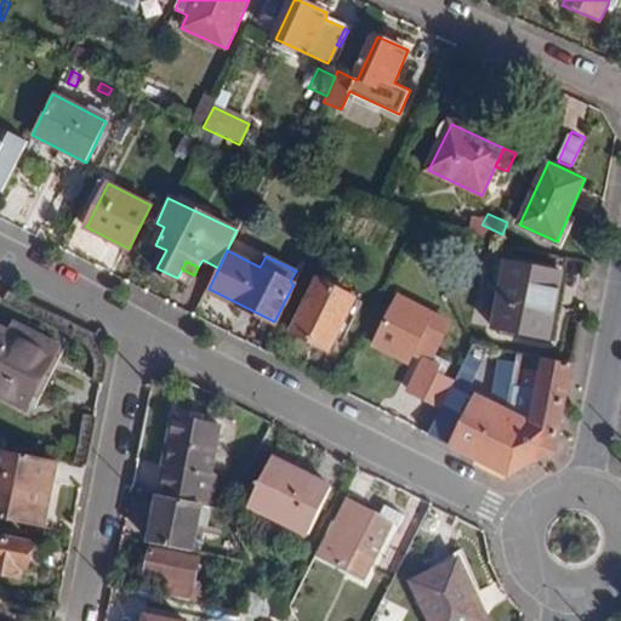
[(550,337),(562,274),(508,265),(496,326),(550,337)]
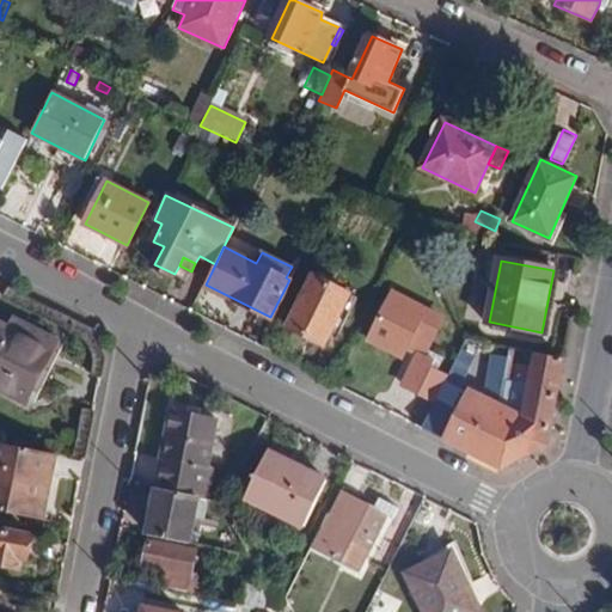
[(325,344),(352,295),(314,277),(291,326),(325,344)]
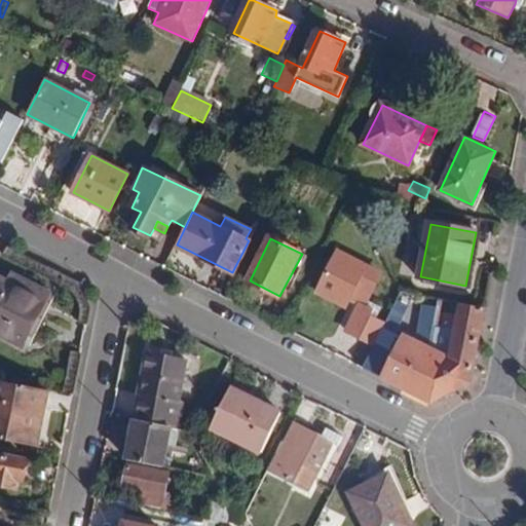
[(347,306),(354,291),(361,278),(376,286),(382,272),(338,252),(318,292),(347,306)]
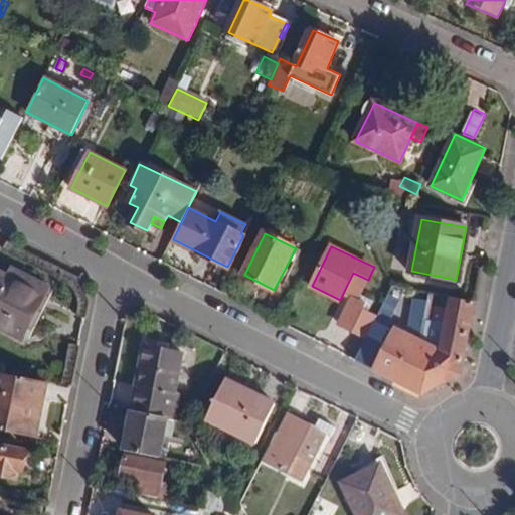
[(11,266),(6,275),(45,295),(49,286),(11,266)]
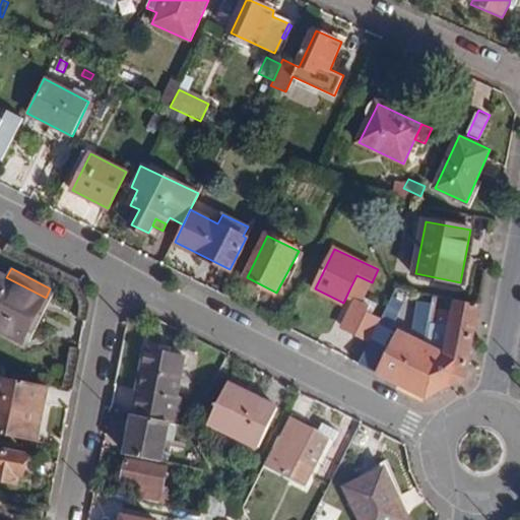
[(46,298),(6,277),(0,274),(0,330),(22,342),(46,298)]
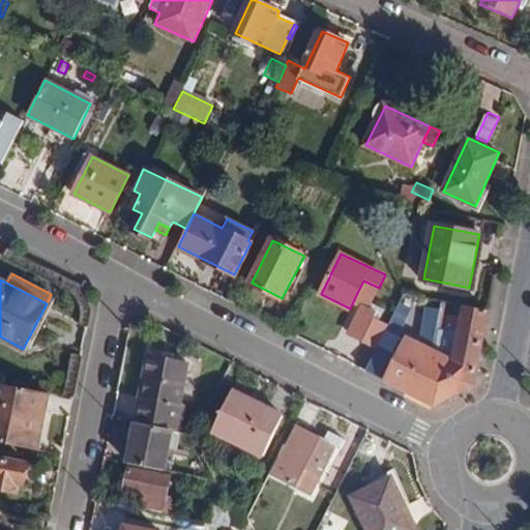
[(363,281),(357,293),(373,301),(379,288),(363,281)]
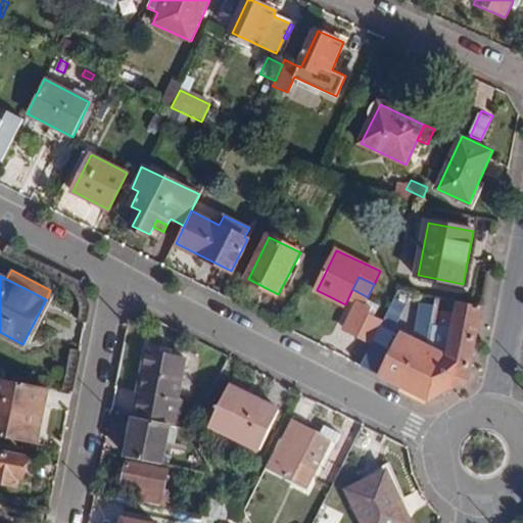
[(399,291),(395,298),(408,304),(411,298),(399,291)]
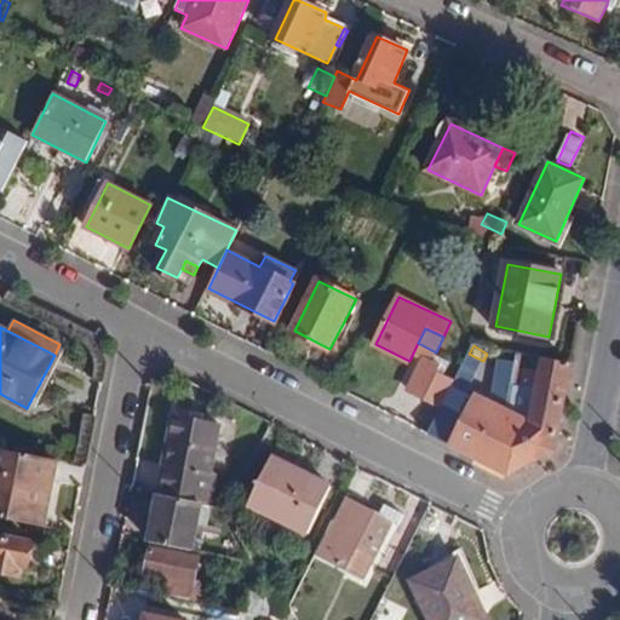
[(514,386),(527,389),(532,356),(518,354),(517,362),(514,386)]
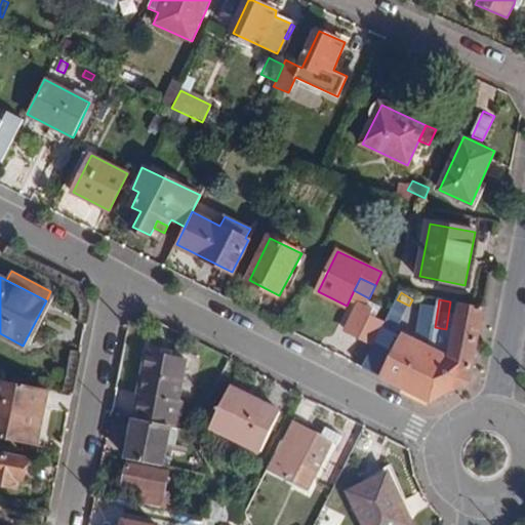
[(377,338),(363,366),(434,401),(471,384),(484,308),(460,304),(455,330),(446,329),(435,327),(438,307),(420,305),(413,341),(402,335),(400,336),(382,328),(377,338)]
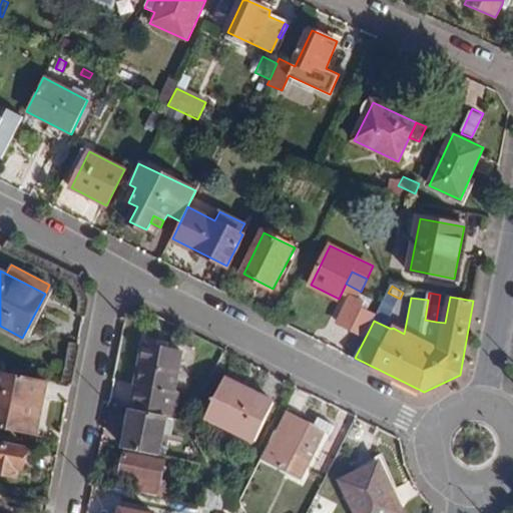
[(354,323),(369,331),(374,321),(381,307),(366,300),(354,323)]
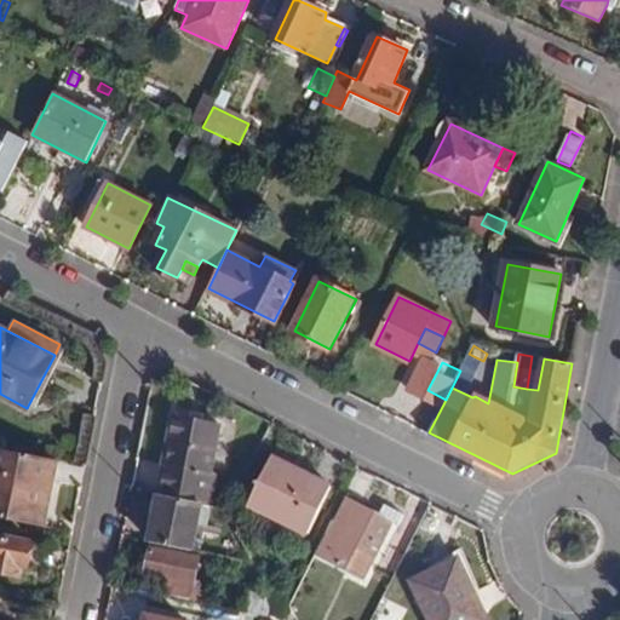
[(170,471),(165,497),(196,504),(201,477),(206,478),(216,423),(174,415),(166,470),(170,471)]
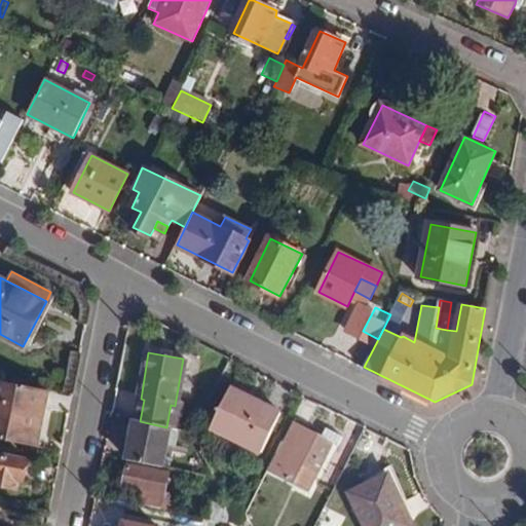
[(0,380),(0,439),(37,447),(48,390),(0,380)]
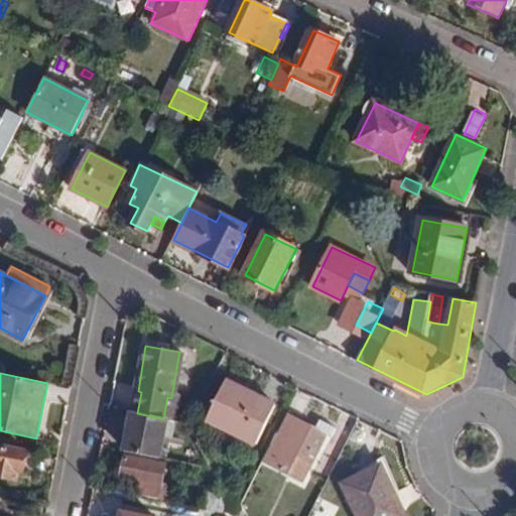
[(276,405),(227,381),(208,420),(257,444),(276,405)]
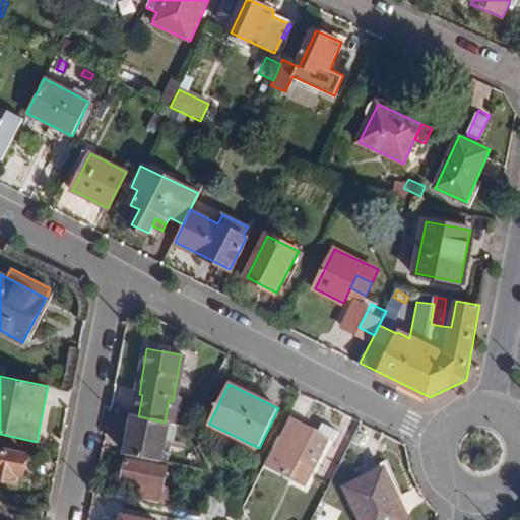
[(132,415),(126,454),(161,461),(169,423),(165,423),(138,416),(132,415)]
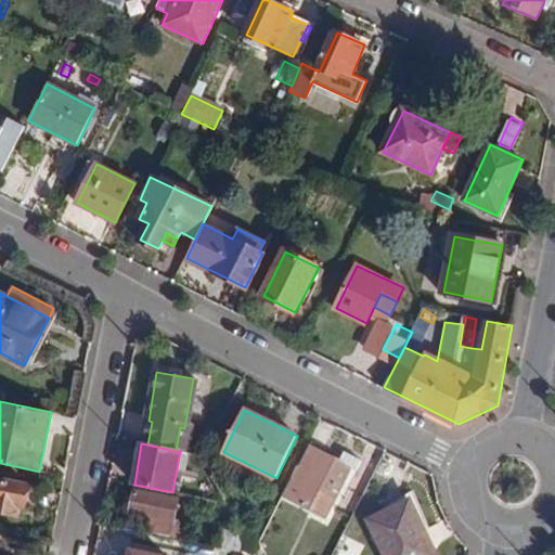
[(296,467),(282,495),(300,506),(300,507),(325,519),(352,467),(339,461),(311,447),(299,469),(296,467)]
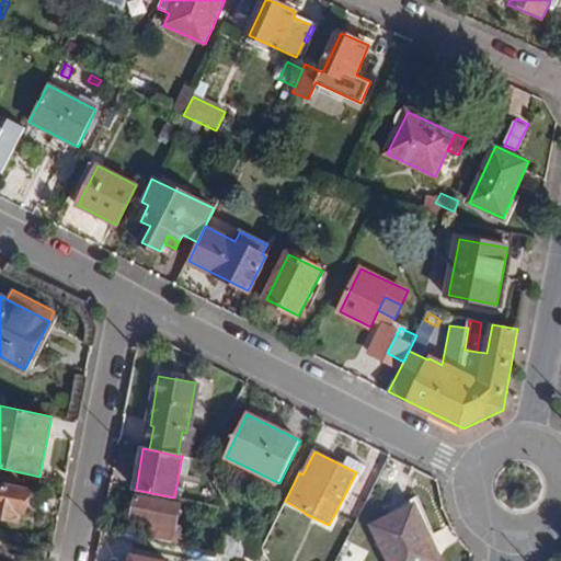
[(343,466),(356,472),(361,474),(366,466),(347,457),(343,466)]
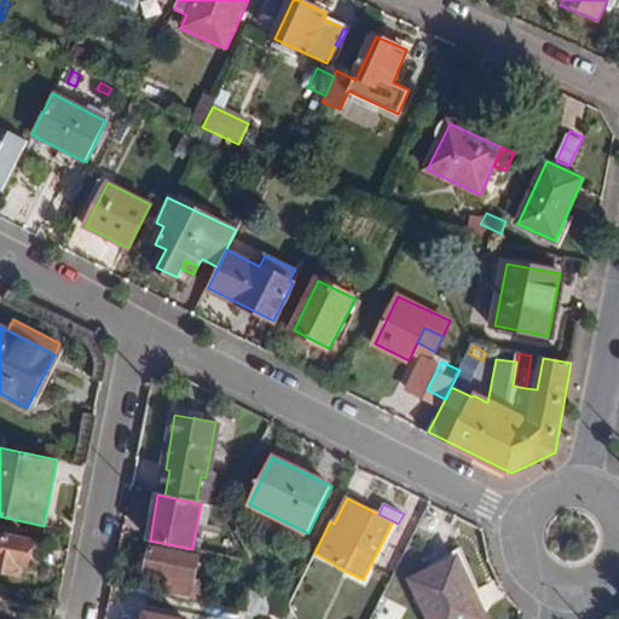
[(0,573),(23,578),(30,543),(0,536),(0,573)]
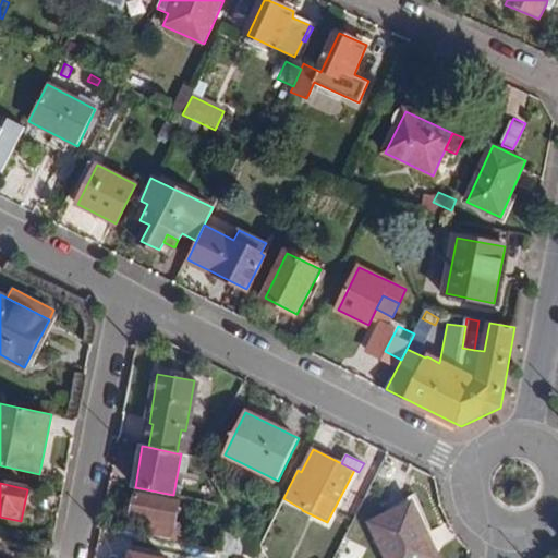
[(174,530),(179,505),(136,495),(132,516),(149,520),(147,533),(190,542),(192,534),(174,530)]
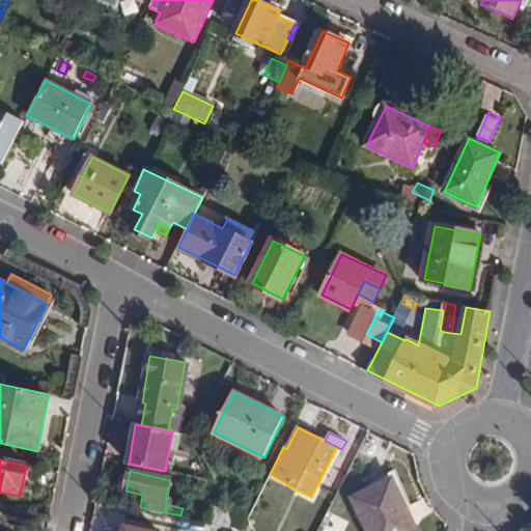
[(416,530),(393,480),(353,499),(368,530),(416,530)]
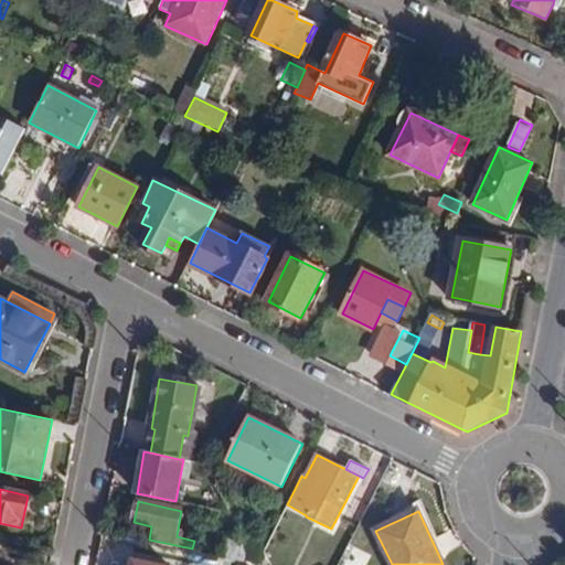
[(227,539),(223,557),(257,564),(262,545),(227,539)]
